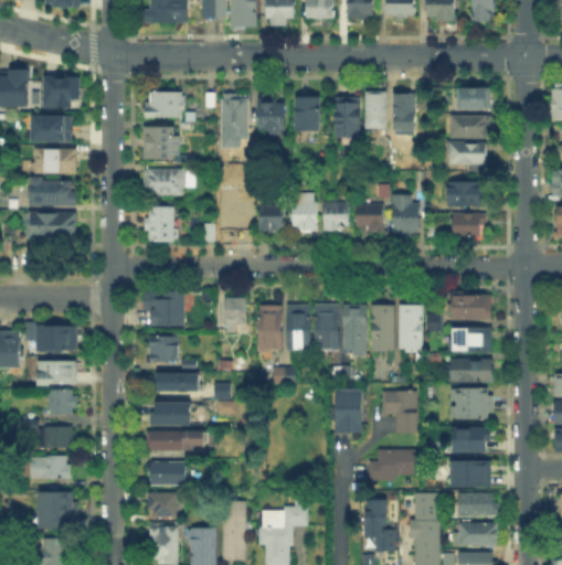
[(71,0),(71,9),(53,9),(53,4),(45,4),(45,0),(71,0)]
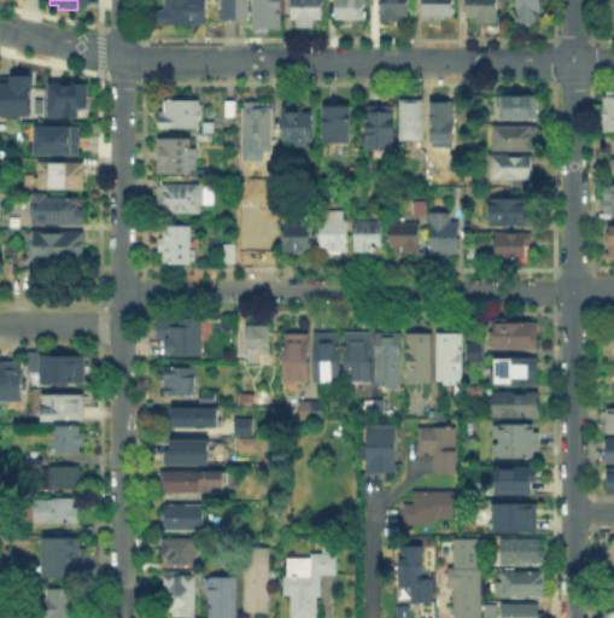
[(203,0),(203,27),(161,27),(161,0),(203,0)]
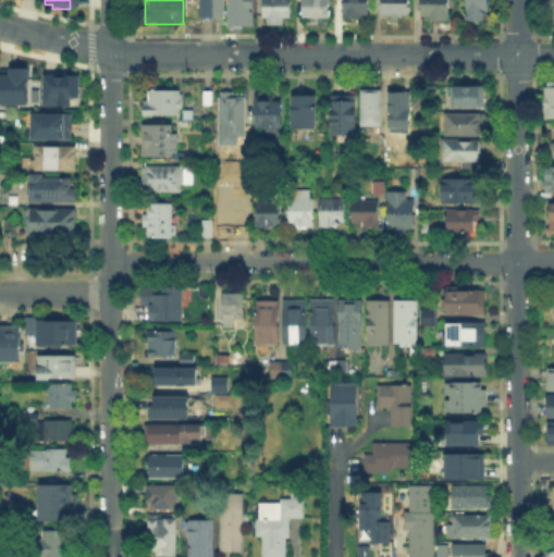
[(198,0),(220,0),(220,17),(198,17),(198,0)]
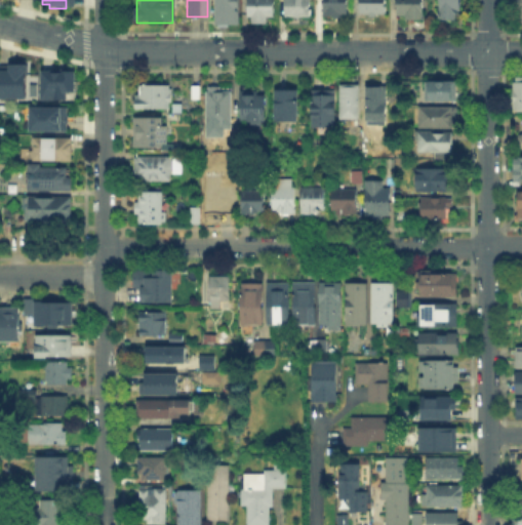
[(214,0),(237,0),(237,25),(214,25),(214,0)]
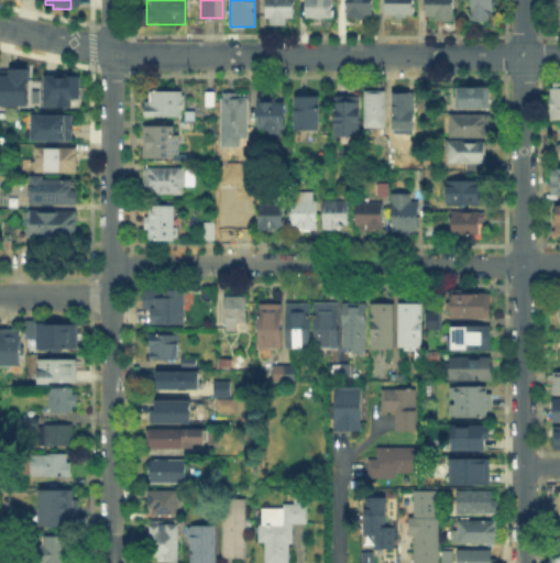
[(288,0),(288,26),(266,26),(266,0),(288,0)]
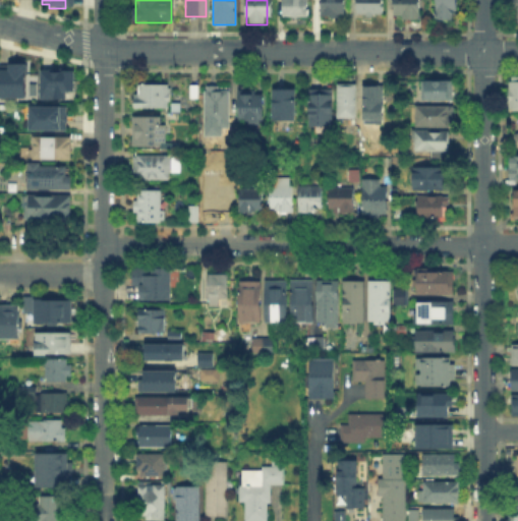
[(307,0),(307,18),(280,18),(280,0),(307,0)]
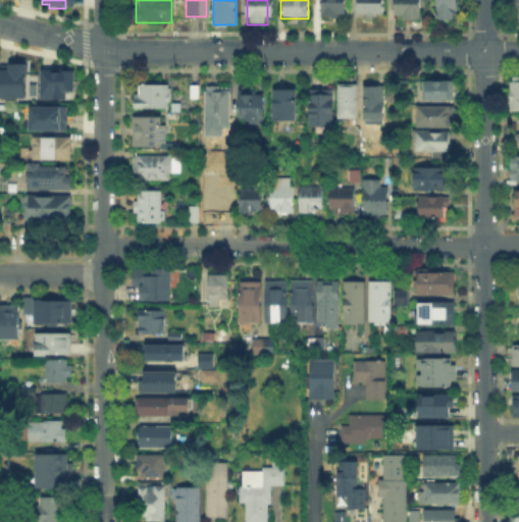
[(321,0),(342,0),(342,18),(321,18),(321,0)]
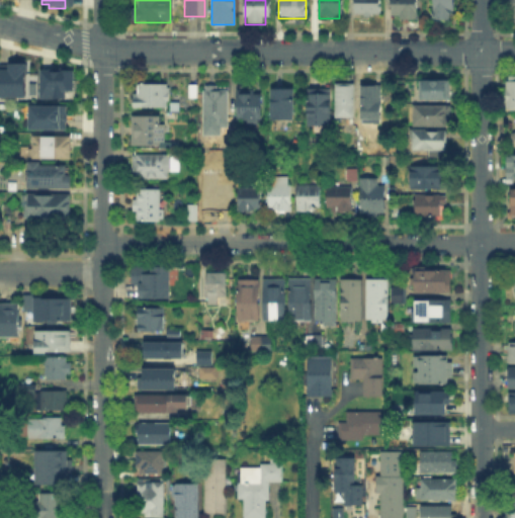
[(354,0),(377,0),(377,15),(354,15),(354,0)]
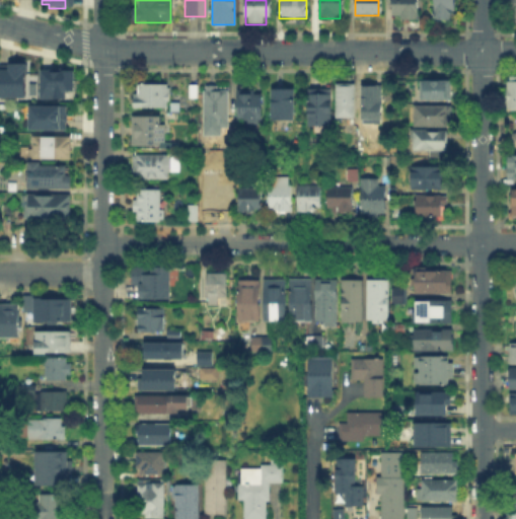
[(417,0),(417,15),(417,21),(399,21),(399,15),(390,15),(390,0),(417,0)]
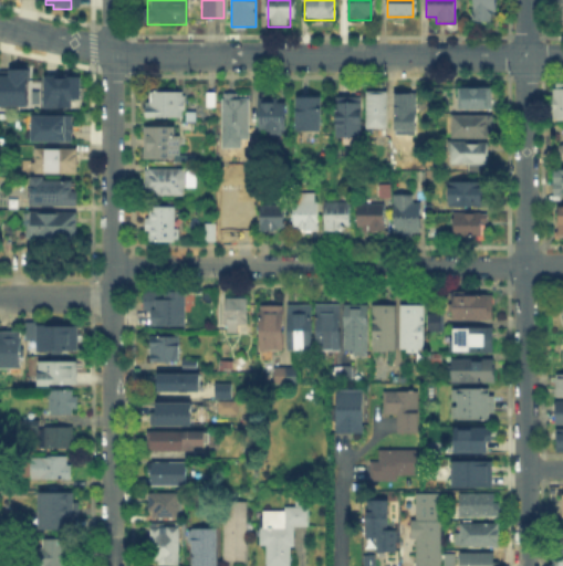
[(472,0),(493,0),(493,21),(472,21),(472,0)]
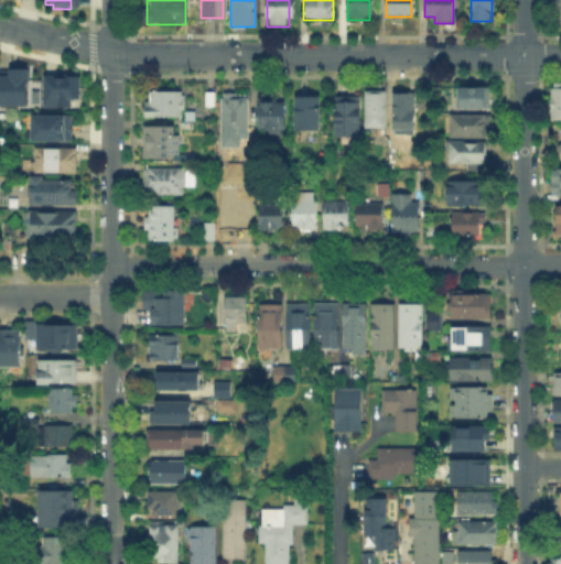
[(560,0),(550,0),(551,23),(560,22),(560,0)]
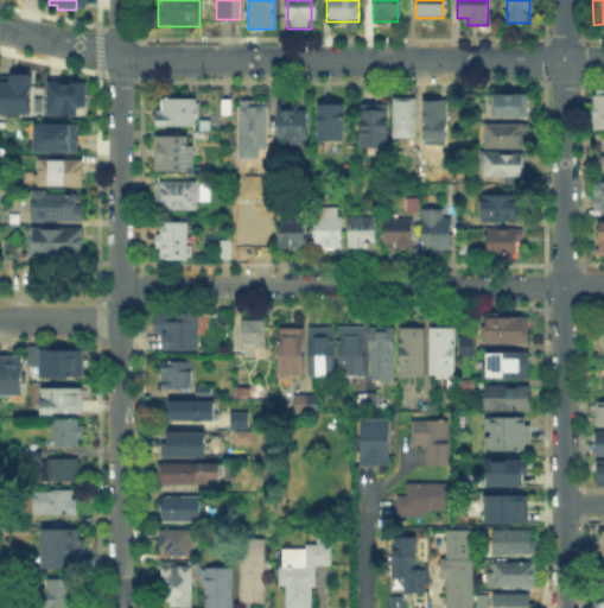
[(27,76),(27,86),(26,86),(27,108),(19,108),(19,112),(0,112),(0,77),(17,77),(17,76),(27,76)]
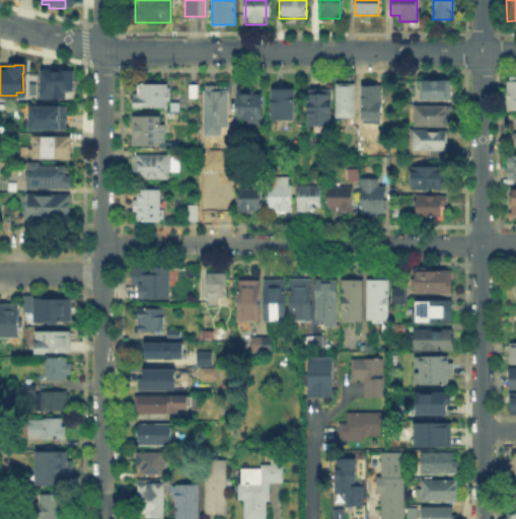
[(59,97),(40,97),(40,71),(56,71),(56,68),(62,68),(62,70),(70,70),(70,89),(59,89),(59,97)]
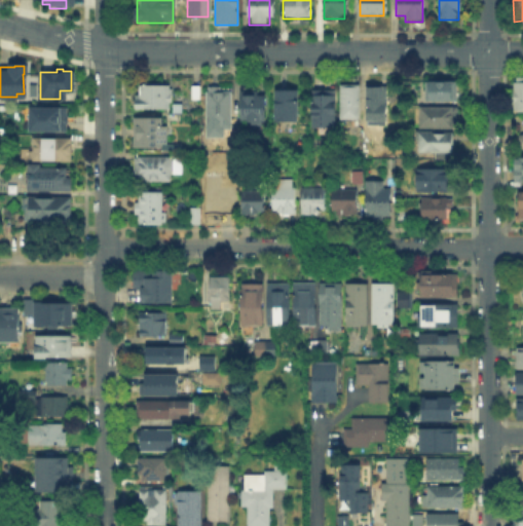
[(522,79),(522,111),(514,111),(514,79),(522,79)]
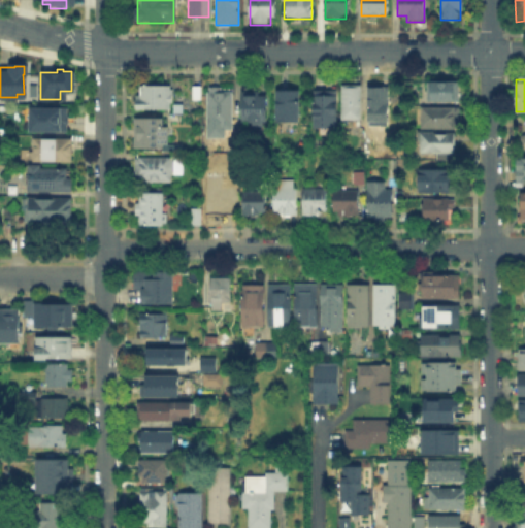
[(426,101),(427,83),(455,83),(455,101),(426,101)]
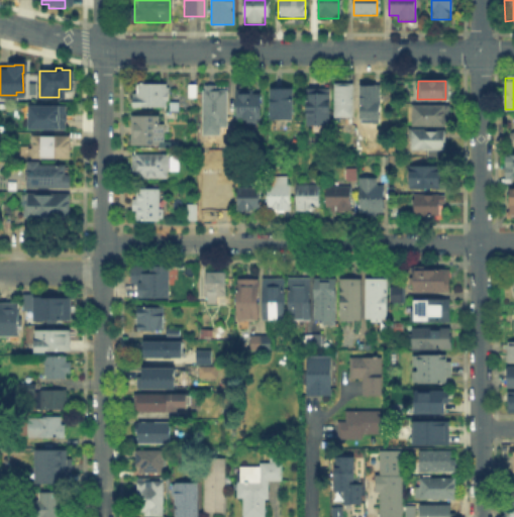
[(167,85),(166,107),(134,107),(134,85),(167,85)]
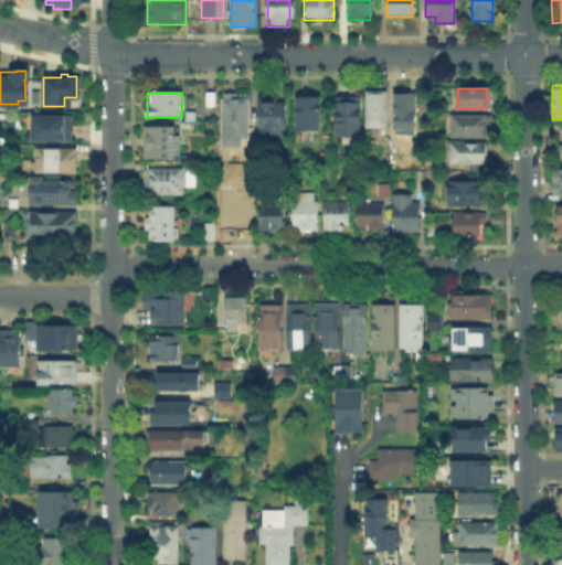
[(364,93),(385,93),(385,129),(363,129),(364,93)]
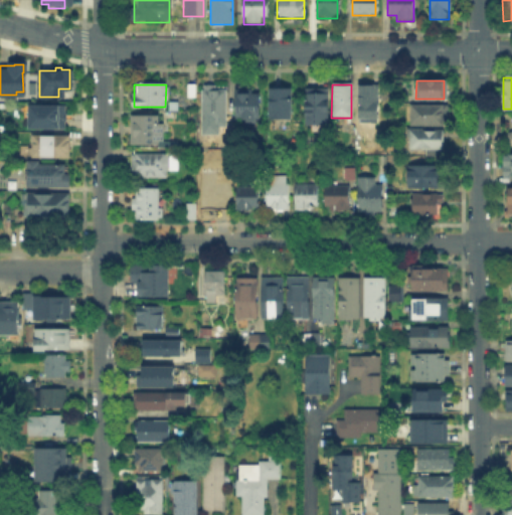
[(359,87),(377,87),(377,124),(358,124),(359,87)]
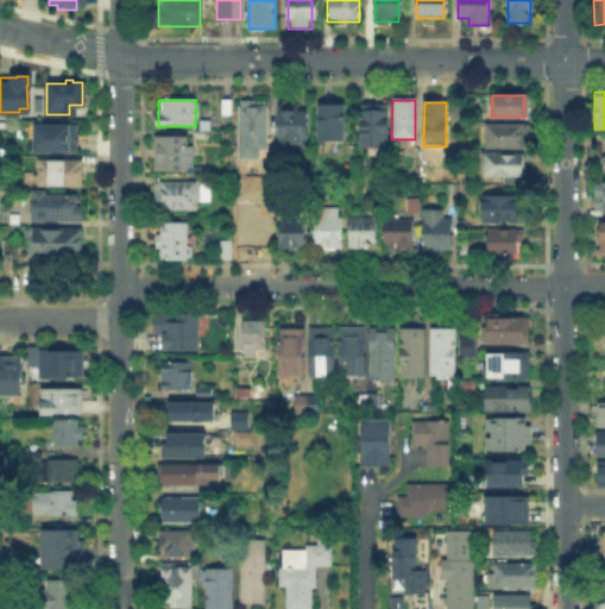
[(239,105),(266,105),(266,154),(238,154),(239,105)]
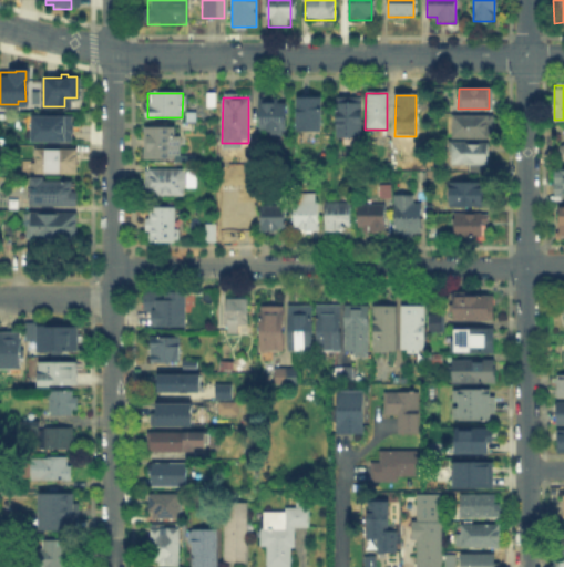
[(360,99),(360,138),(350,138),(350,144),(337,144),(338,99),(360,99)]
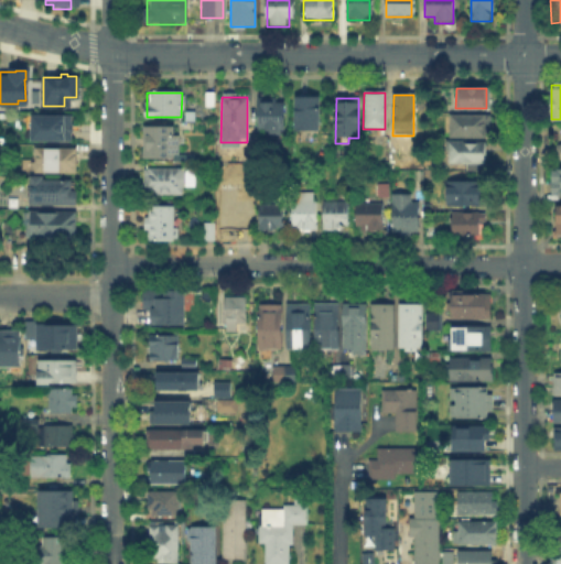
[(295,99),(317,99),(317,129),(295,129),(295,99)]
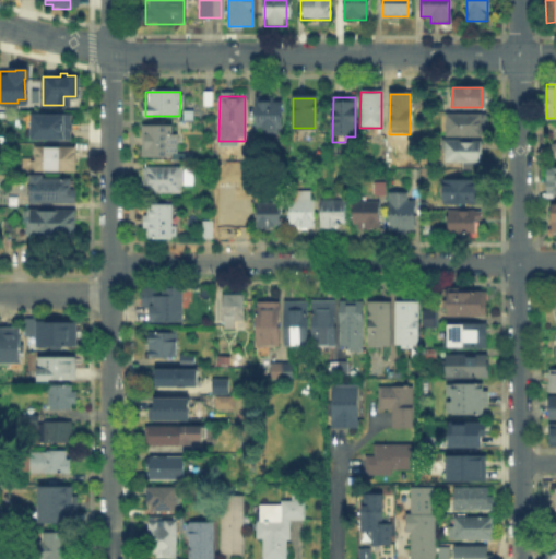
[(257,99),(280,100),(279,132),(256,132),(257,99)]
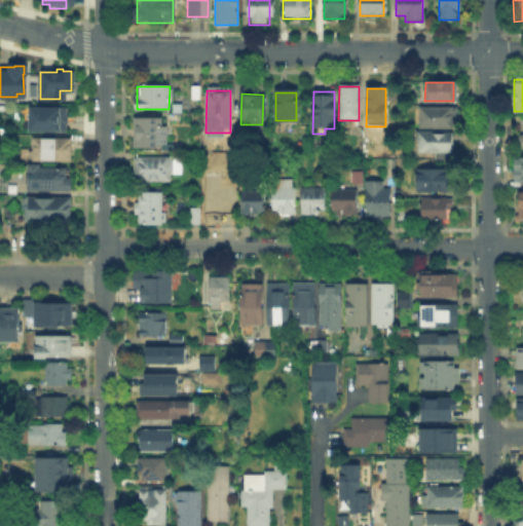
[(25,106),(63,106),(63,130),(25,130),(25,106)]
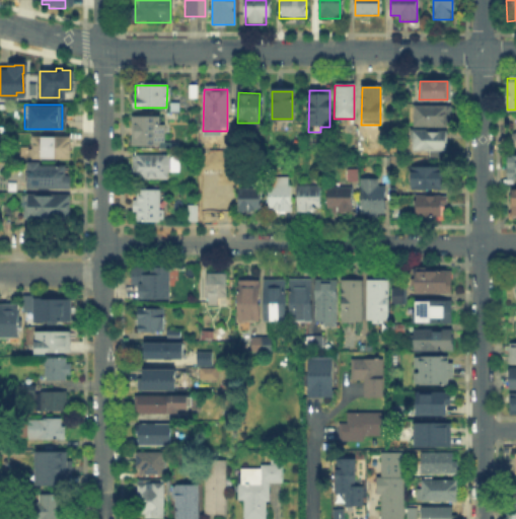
[(414,107),(449,107),(449,128),(413,128),(414,107)]
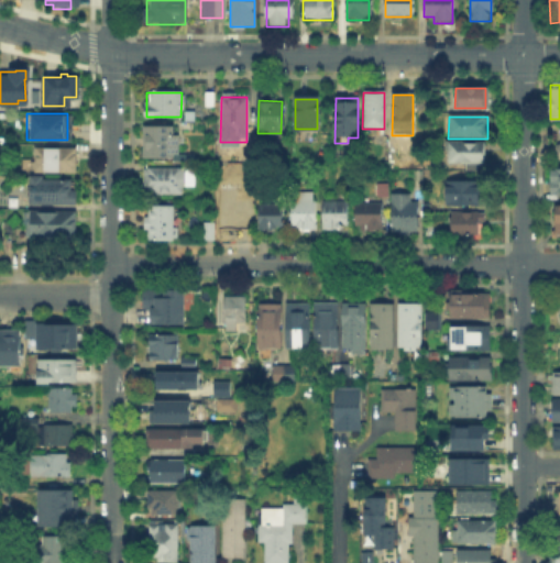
[(142,158),(142,127),(174,127),(174,158),(142,158)]
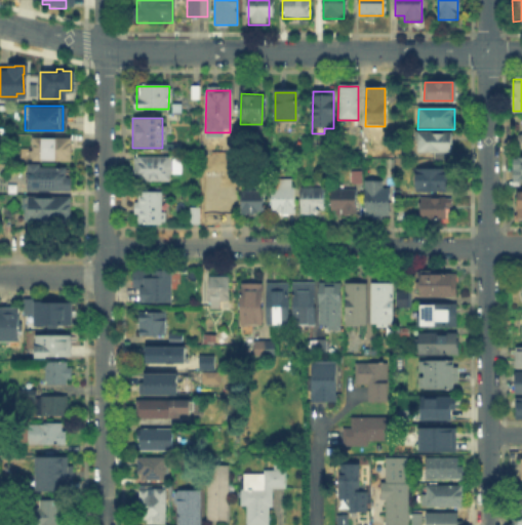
[(449,133),(449,153),(416,153),(416,133),(449,133)]
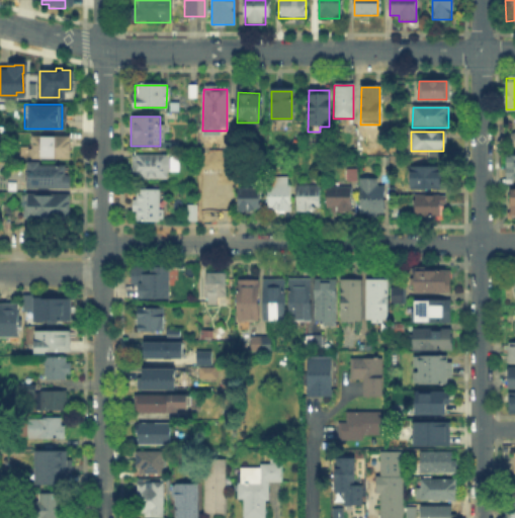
[(30,137),(70,137),(70,160),(30,160),(30,137)]
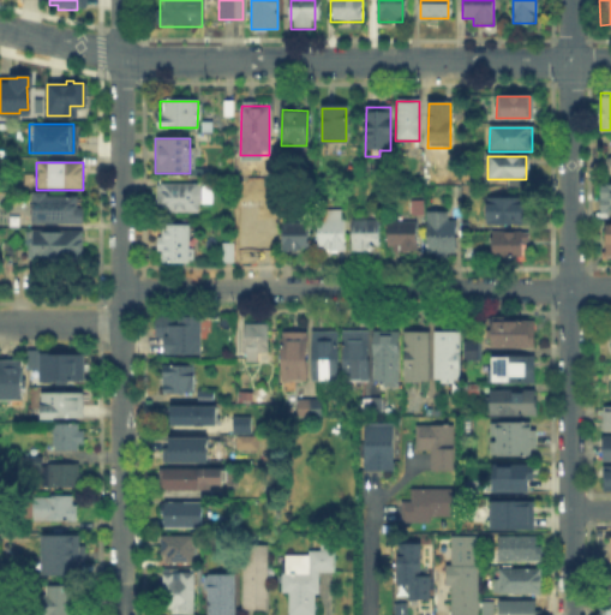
[(594,210),(610,210),(610,181),(595,181),(594,210)]
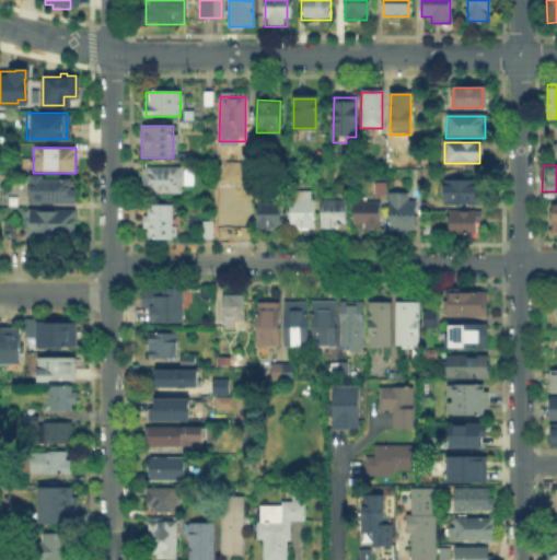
[(182,194),(143,193),(143,171),(192,171),(192,186),(182,186),(182,194)]
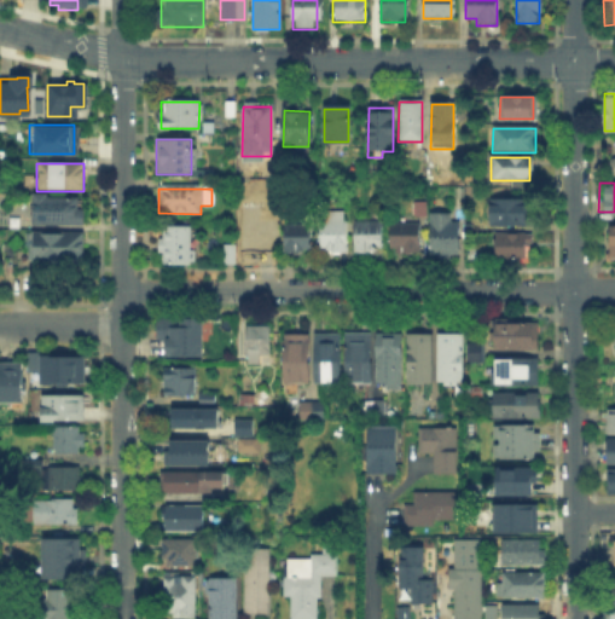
[(33,197),(80,197),(80,226),(33,226),(33,197)]
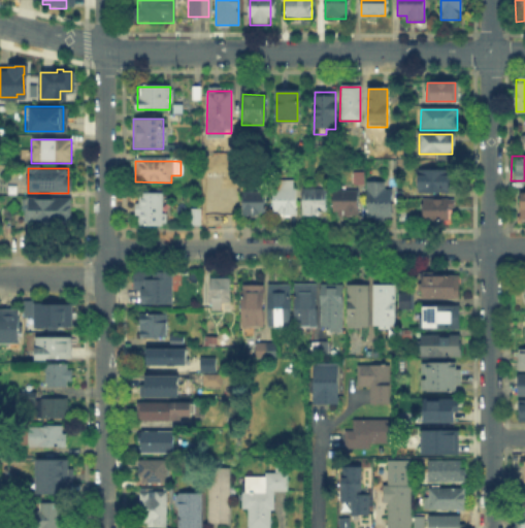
[(352,186),(352,172),(363,172),(363,186),(352,186)]
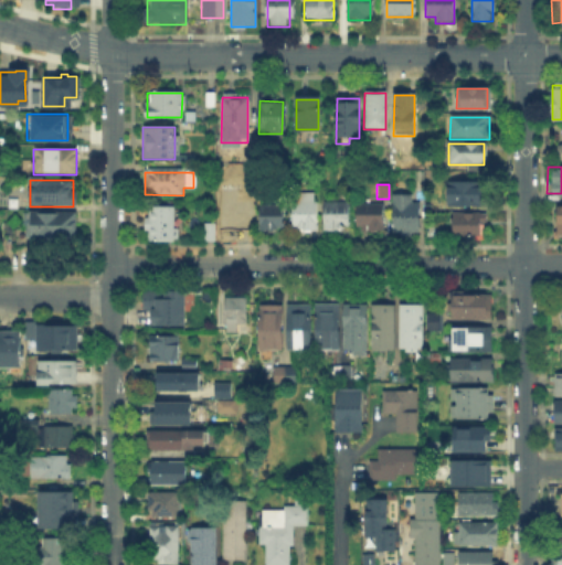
[(487,184),(487,208),(447,208),(447,184),(487,184)]
